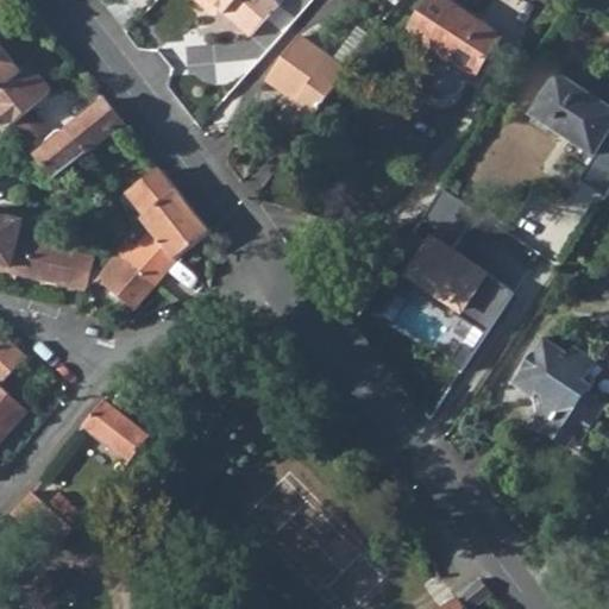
[(193,0),(211,17),(224,17),(227,20),(249,39),(277,8),(269,0),(193,0)]
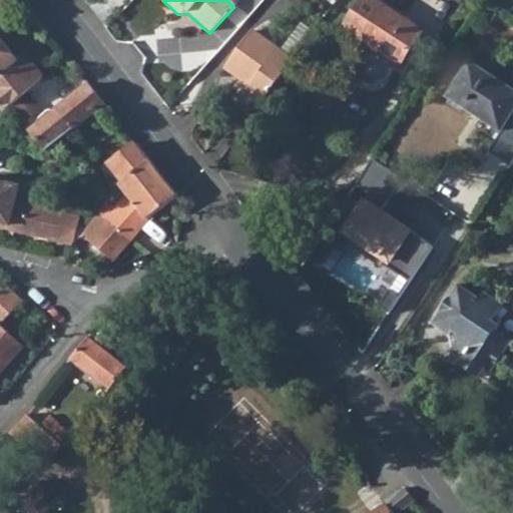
[(373,0),(362,0),(343,30),(400,67),(422,33),(373,0)]
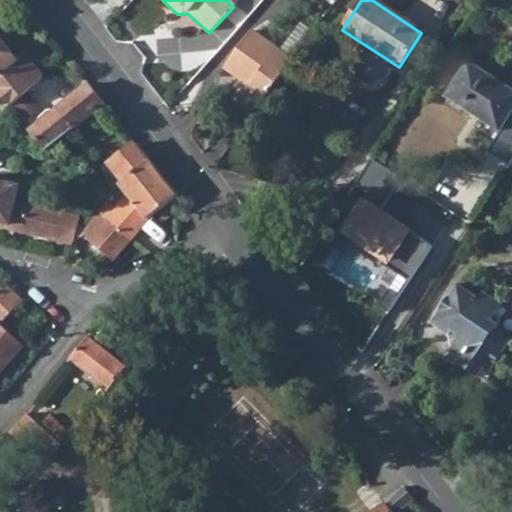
[(225,66),(234,72),(261,37),(252,31),(225,66)]
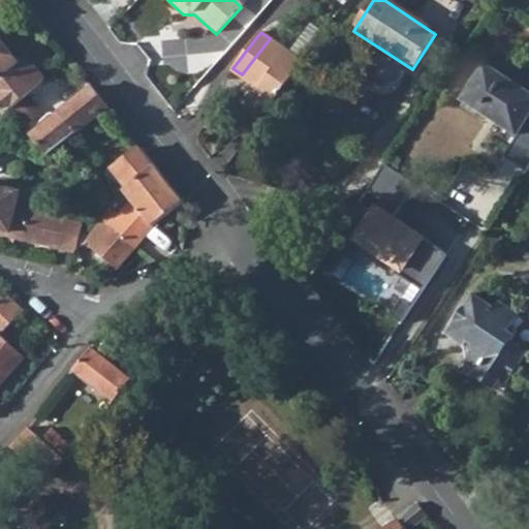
[(270,38),(242,74),(259,88),(250,101),(267,113),(291,79),(275,63),(285,50),(270,38)]
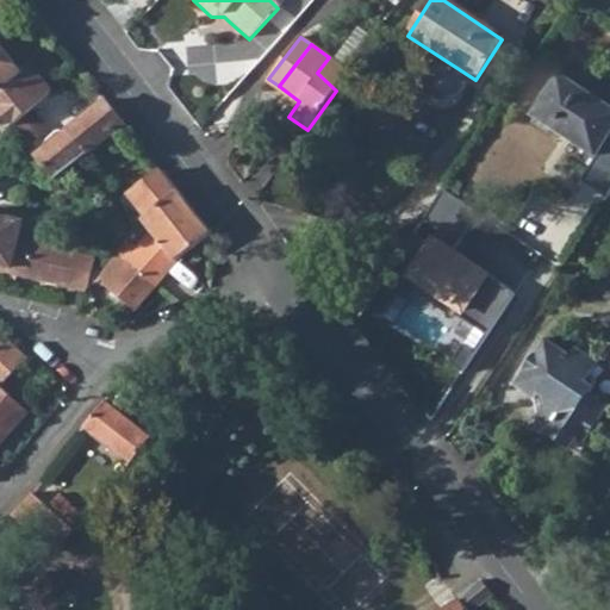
[(0,110),(1,109),(14,125),(32,110),(53,92),(31,67),(23,75),(2,50),(0,47),(0,110)]
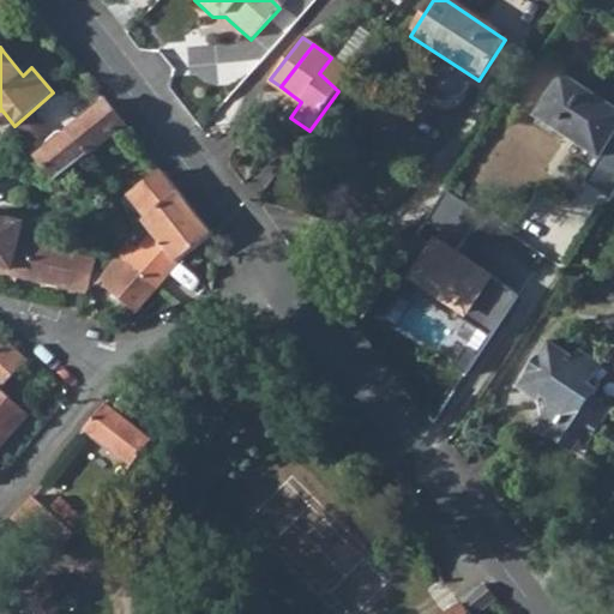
[(331,58),(319,73),(338,91),(351,73),(331,58)]
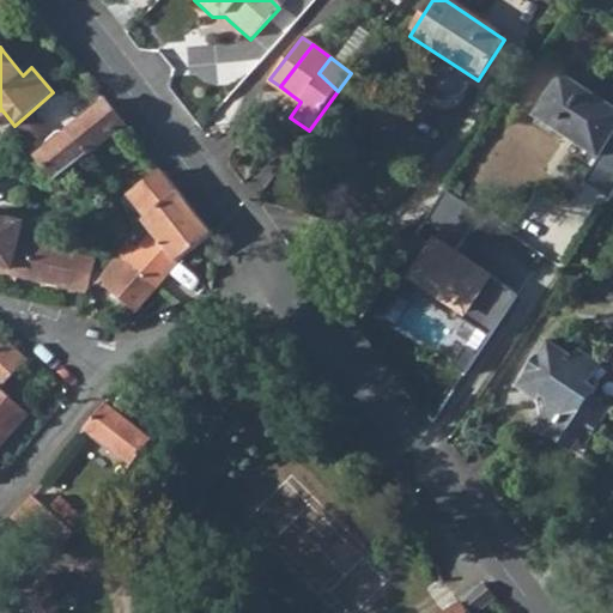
[(612,102),(574,77),(547,116),(610,157),(594,178),(612,194),(612,102)]
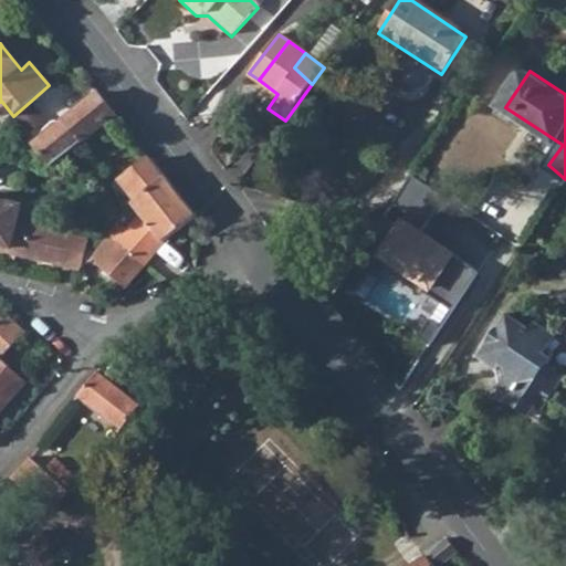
[(69,117),(37,145),(37,146),(51,166),(60,160),(74,149),(116,116),(98,94),(69,117)]
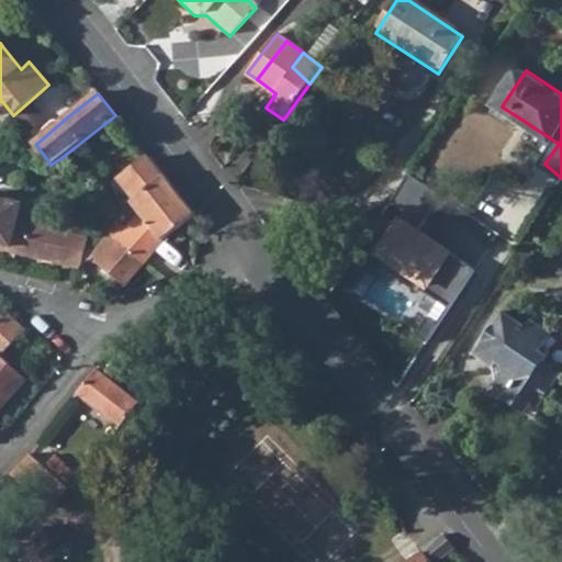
[(13,115),(24,130),(41,115),(30,101),(13,115)]
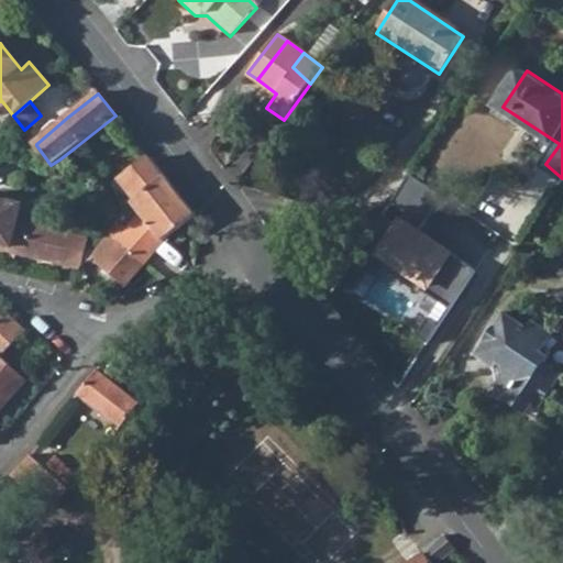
[(164,176),(150,158),(123,180),(138,198),(132,202),(141,213),(118,241),(129,250),(130,249),(145,261),(146,261),(163,241),(166,238),(195,216),(176,191),(164,176)]
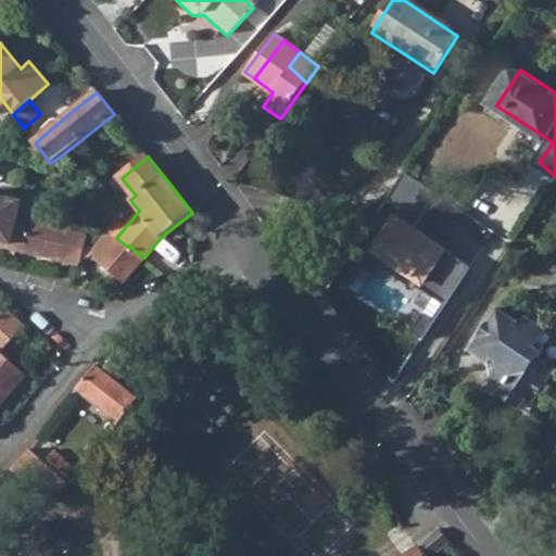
[(403,174),(389,209),(420,220),(434,186),(403,174)]
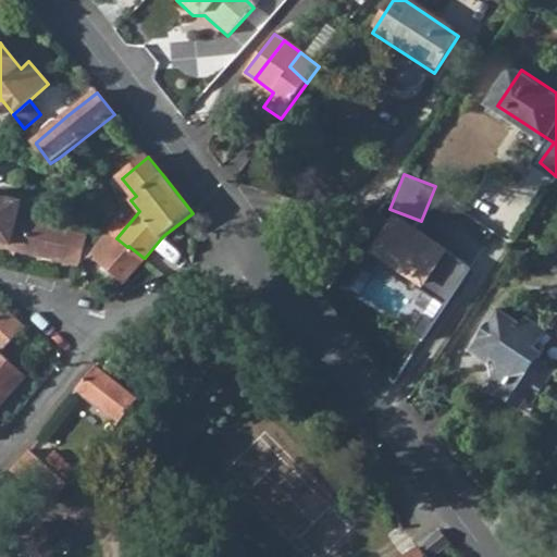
[(0,239),(1,239),(0,243),(0,245),(8,247),(26,251),(37,254),(77,264),(82,259),(84,246),(89,248),(99,236),(50,225),(19,217),(22,200),(0,195),(0,239)]
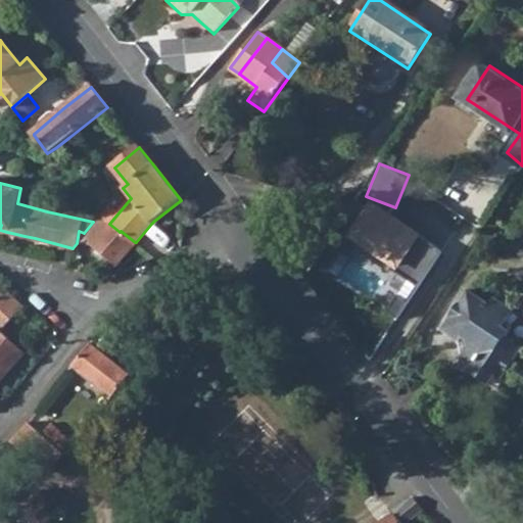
[(430,236),(381,202),(359,237),(409,272),(430,236)]
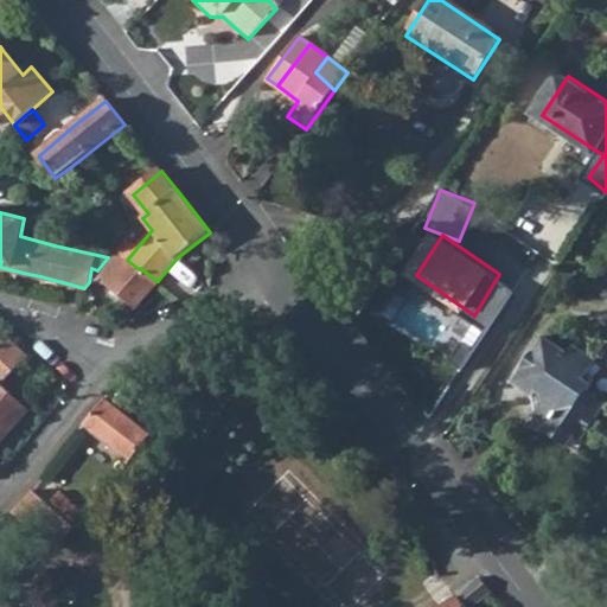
[(97,278),(119,295),(139,269),(127,260),(119,251),(97,278)]
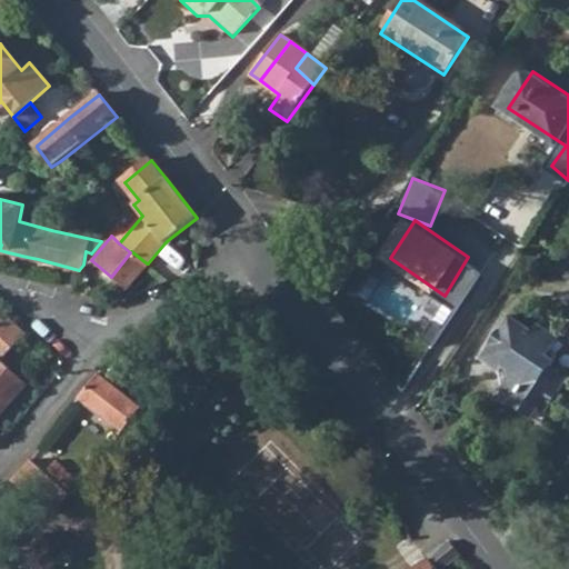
[(130,252),(111,277),(126,289),(147,263),(131,251),(130,252)]
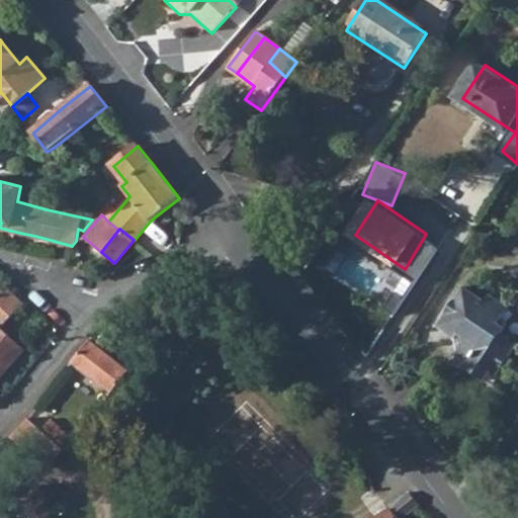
[(0,281),(0,328),(23,304),(0,281)]
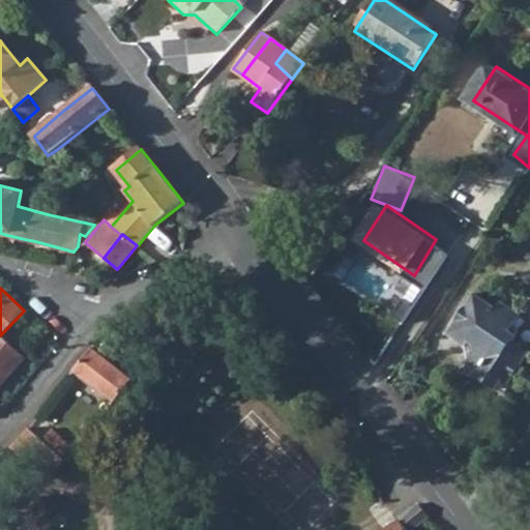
[(445,332),(447,334),(473,294),(471,293),(445,332)]
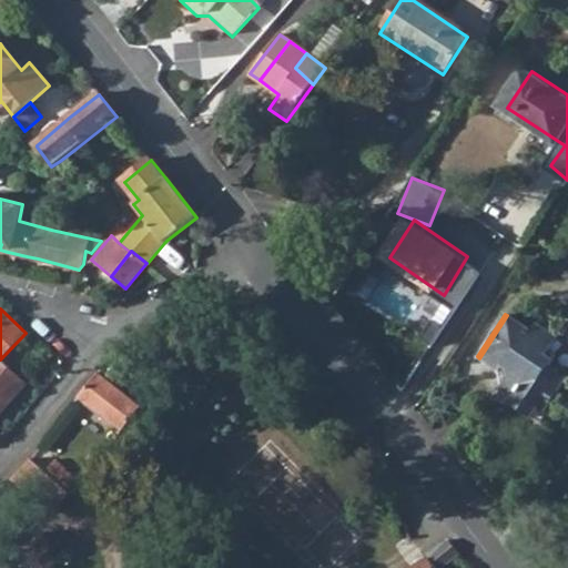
[(507,315),(479,358),(494,368),(496,364),(520,324),(507,315)]
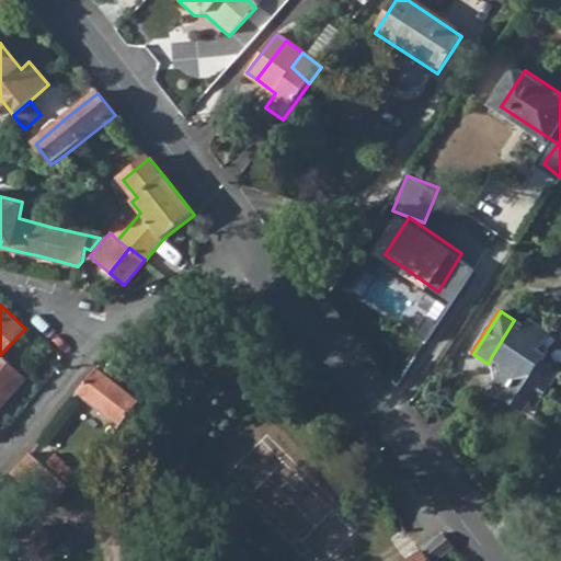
[(514,320),(490,359),(495,363),(501,376),(497,380),(510,388),(503,399),(525,414),(530,405),(537,409),(559,374),(540,361),(545,355),(534,348),(547,331),(526,318),(521,324),(514,320)]
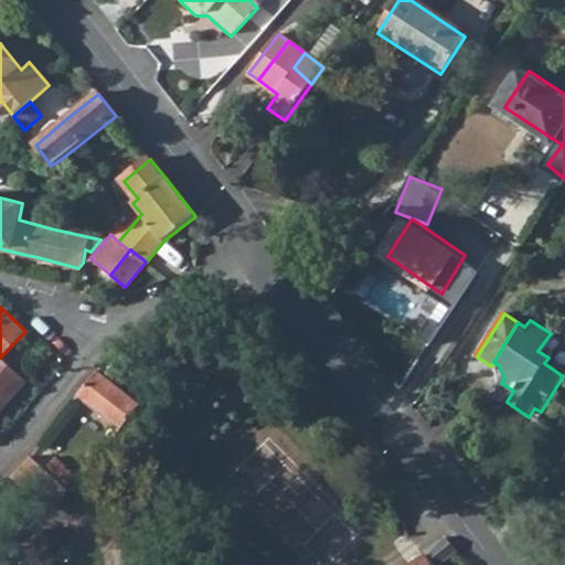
[(0,409),(25,382),(0,360),(0,409)]
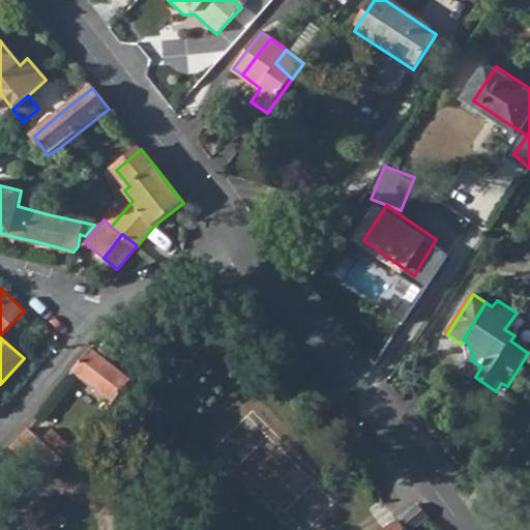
[(92,347),(72,369),(114,402),(131,378),(92,347)]
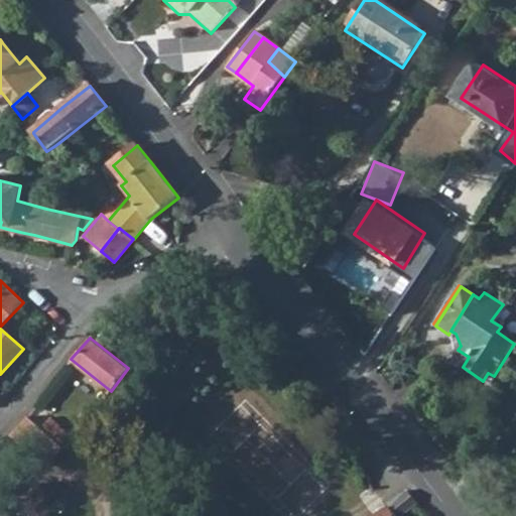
[(28,416),(9,434),(44,467),(62,446),(28,416)]
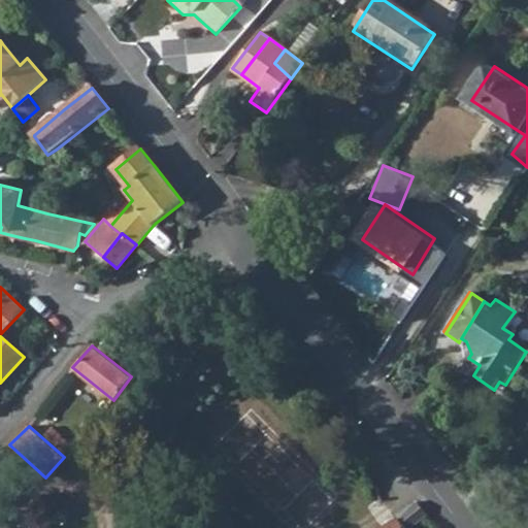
[(381,527),(409,527),(427,515),(417,500),(413,500),(401,513),(386,526),(381,527)]
